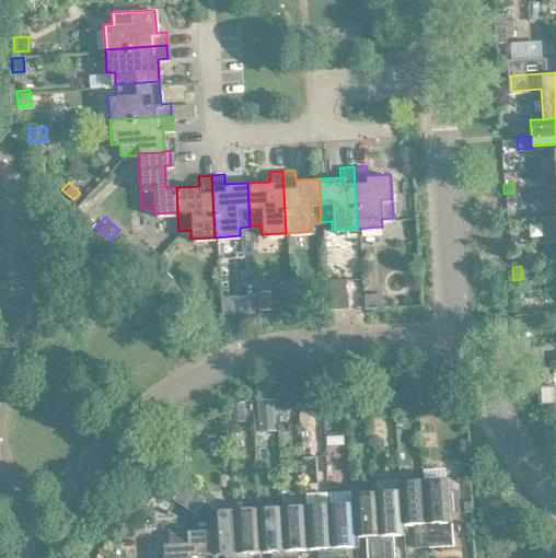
[(344,278),(327,279),(328,307),(345,307),(344,278)]
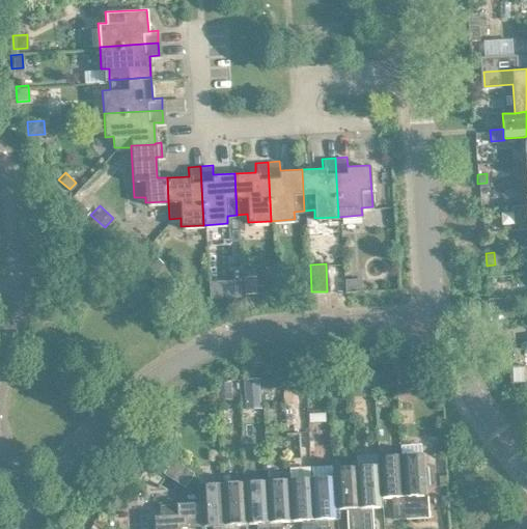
[(254,274),(242,275),(243,293),(255,291),(254,274)]
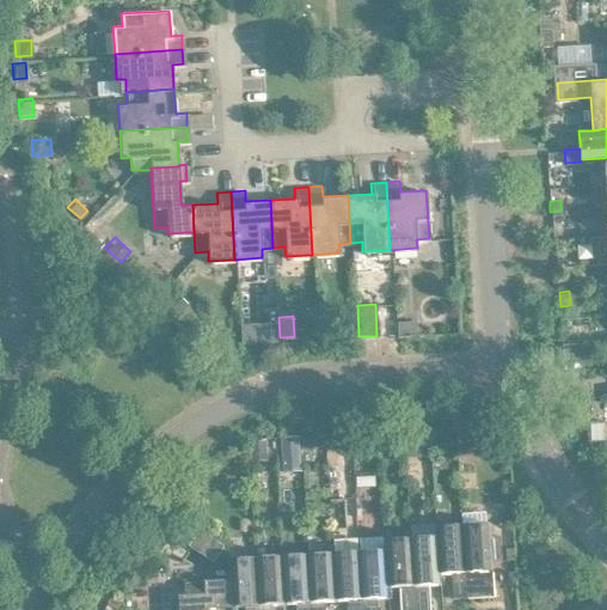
[(416,318),(396,319),(397,335),(416,335),(416,318)]
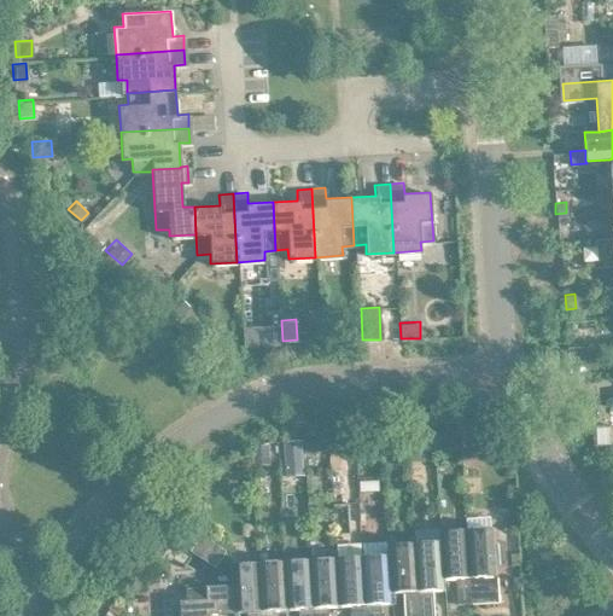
[(457,428),(441,429),(442,443),(459,442),(457,428)]
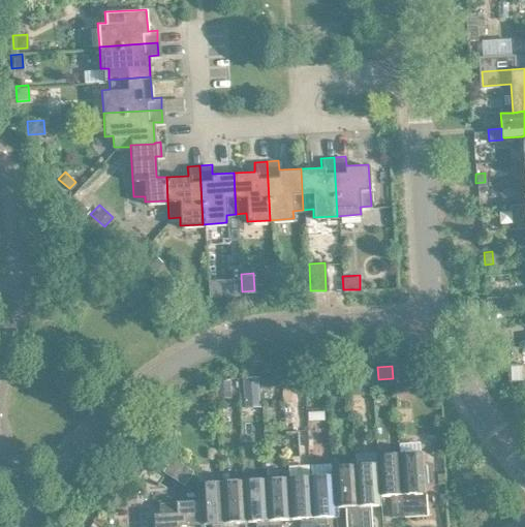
[(409,370),(394,370),(394,380),(410,379),(409,370)]
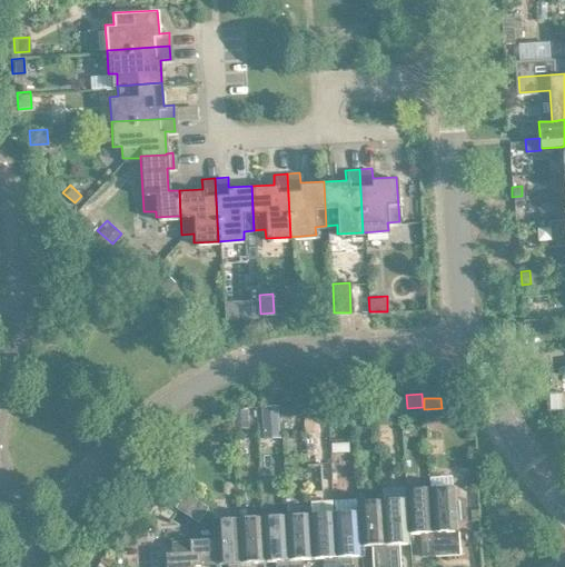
[(276,403),(258,404),(260,436),(278,435),(276,403)]
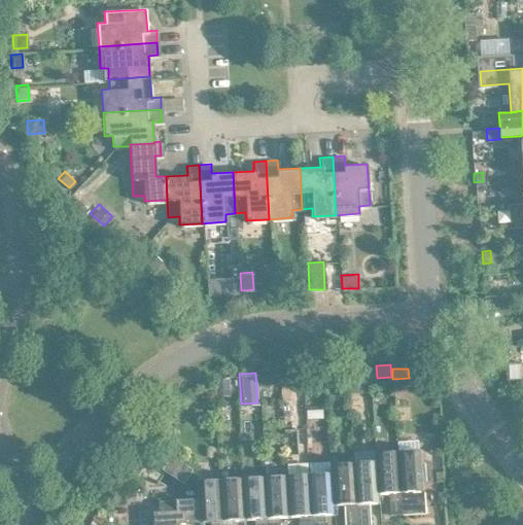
[(228,377),(212,378),(213,394),(229,393),(228,377)]
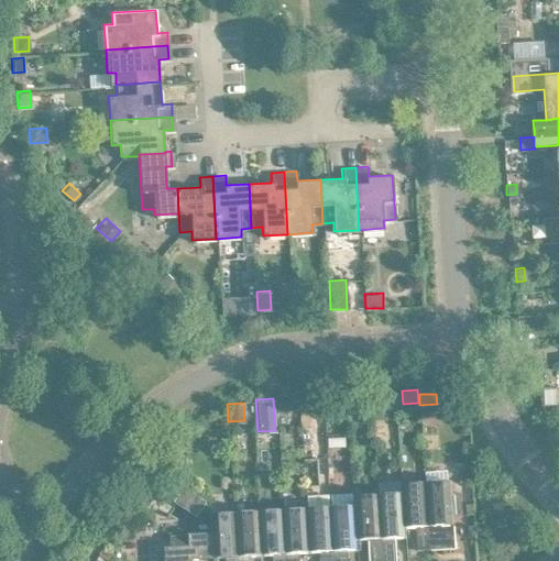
[(343,436),(326,436),(326,446),(343,446),(343,436)]
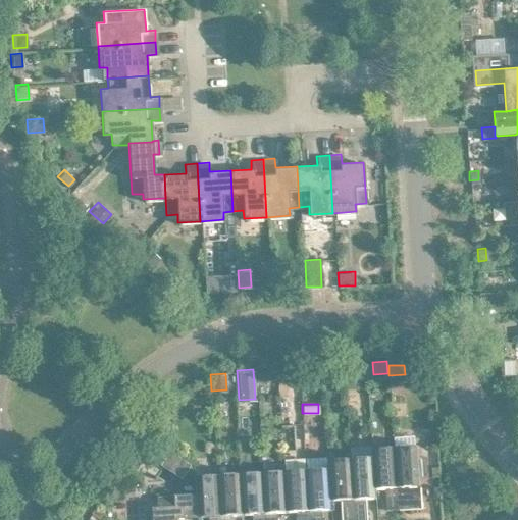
[(152,418),(146,412),(137,421),(143,426),(152,418)]
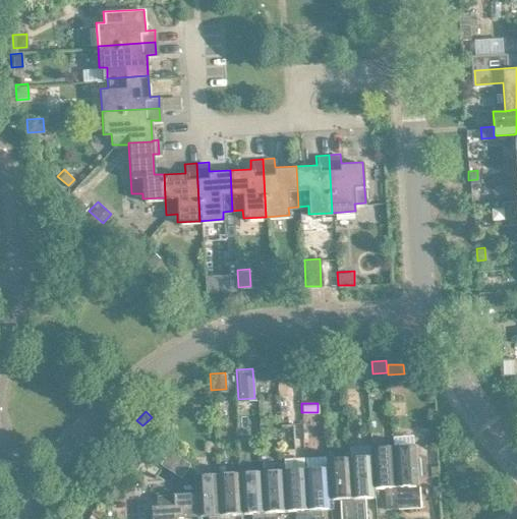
[(414,444),(392,446),(395,507),(418,506),(417,477),(415,457),(414,444)]
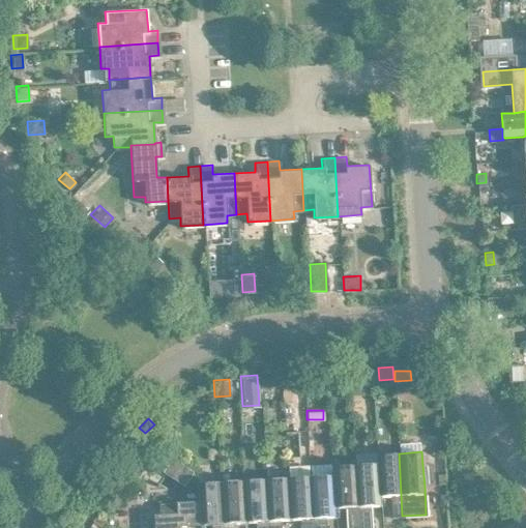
[(375,455),(376,463),(377,463),(379,496),(380,496),(389,495),(391,517),(402,516),(399,453),(375,455)]
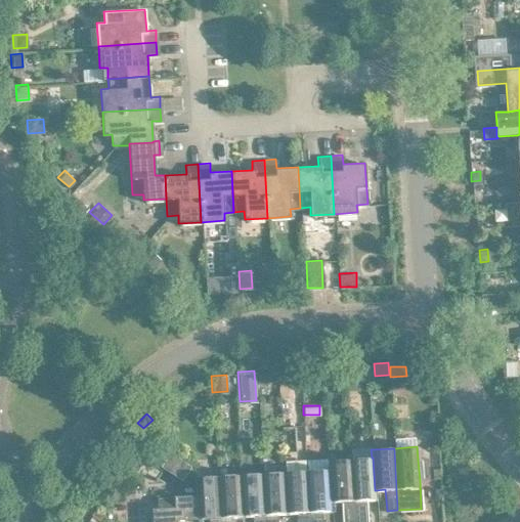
[(372,458),(350,460),(353,521),(366,521),(365,504),(364,504),(363,499),(376,498),(376,490),(375,490),(373,458),(372,458)]
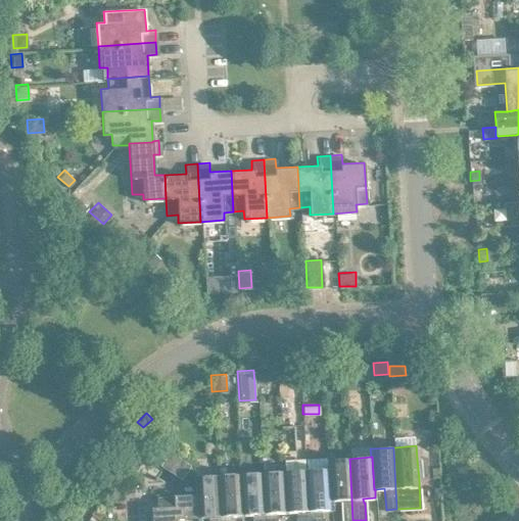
[(326,460),(326,468),(327,468),(329,501),(329,500),(341,500),(341,504),(340,504),(340,520),(352,520),(349,459),(326,460)]
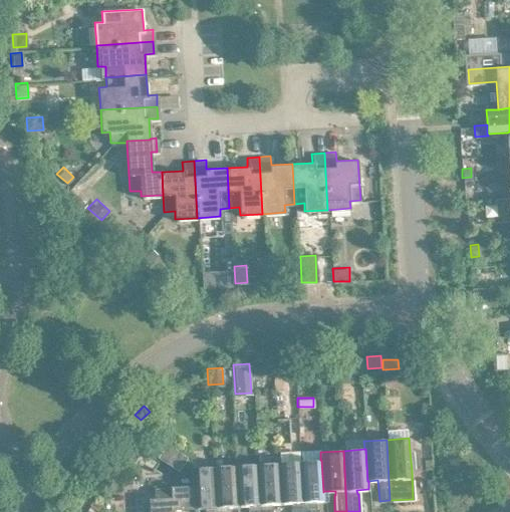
[(419,451),(410,451),(412,471),(420,470),(419,451)]
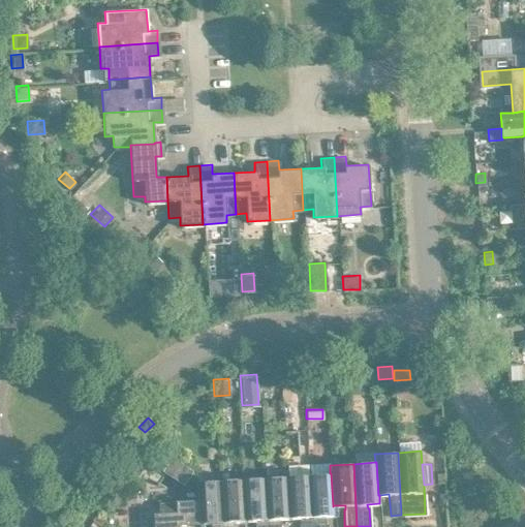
[(330,473),(308,475),(311,526),(325,526),(325,520),(322,520),(322,516),(334,515),(333,505),(333,506),(331,473),(330,473)]
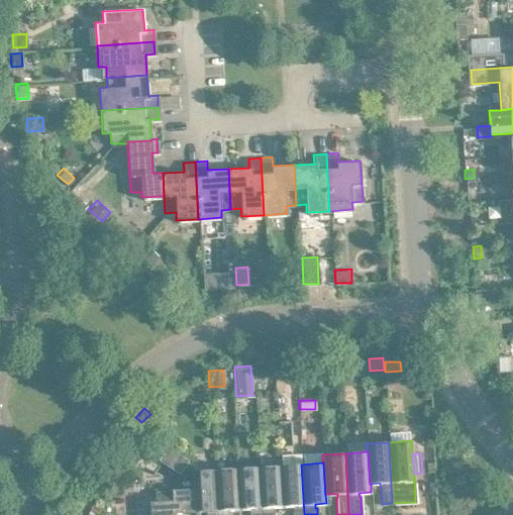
[(304,514),(301,465),(280,466),(282,506),(294,505),(294,509),(292,509),(292,514),(304,514)]
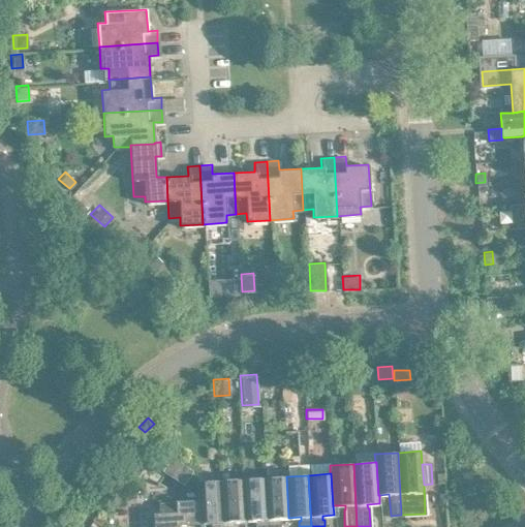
[(286,476),(264,477),(267,526),(279,526),(279,522),(278,522),(277,518),(288,518),(286,476)]
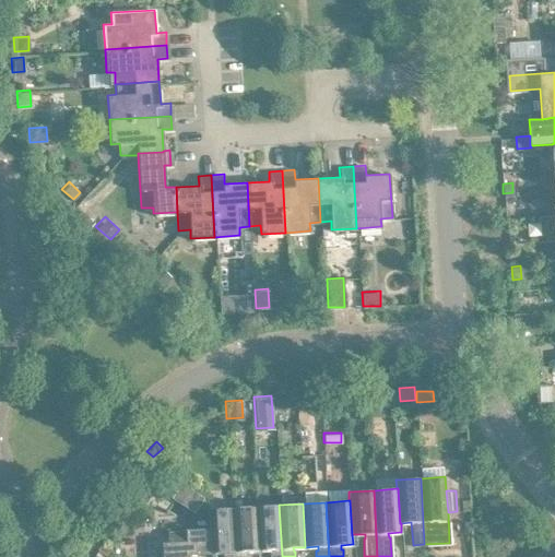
[(282,556),(279,505),(256,507),(258,549),(270,548),(271,554),(269,554),(269,556),(282,556)]
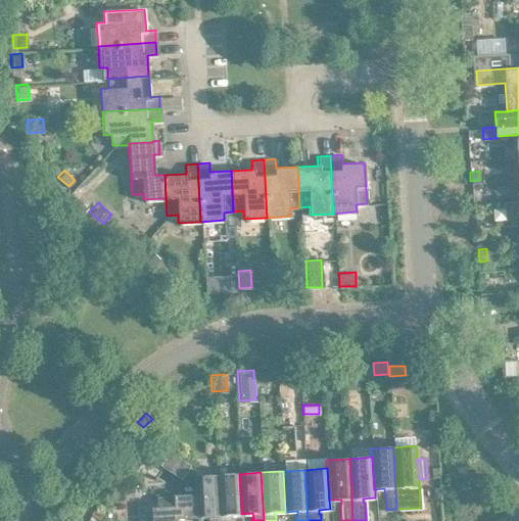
[(239,474),(217,475),(219,520),(231,520),(231,515),(241,514),(239,474)]
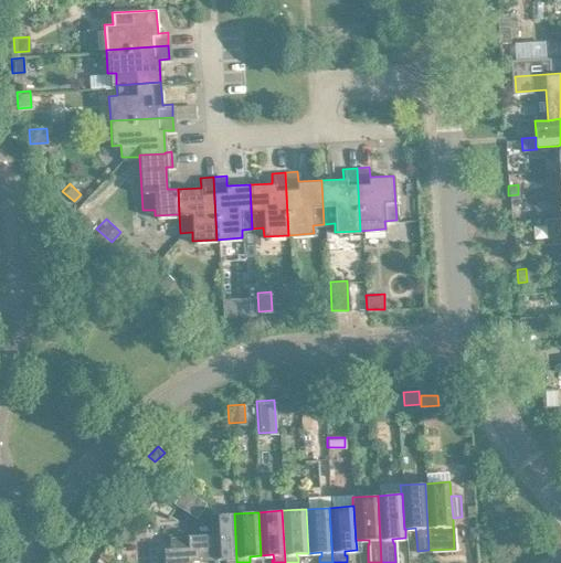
[(209,514),(210,533),(211,533),(213,559),(224,558),(224,562),(236,562),(234,513),(209,514)]
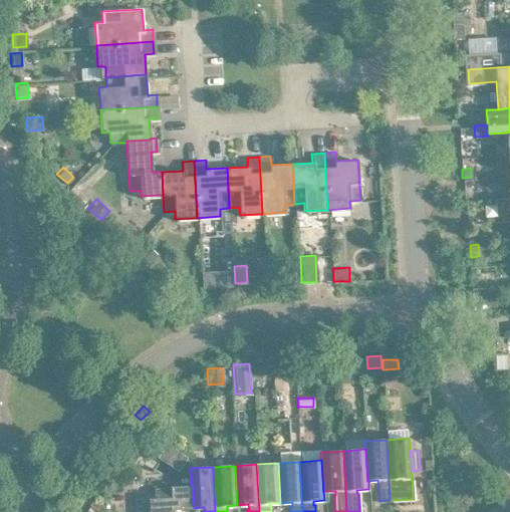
[(149,498),(149,511),(172,511),(173,509),(194,508),(192,485),(191,485),(153,487),(154,498),(149,498)]
